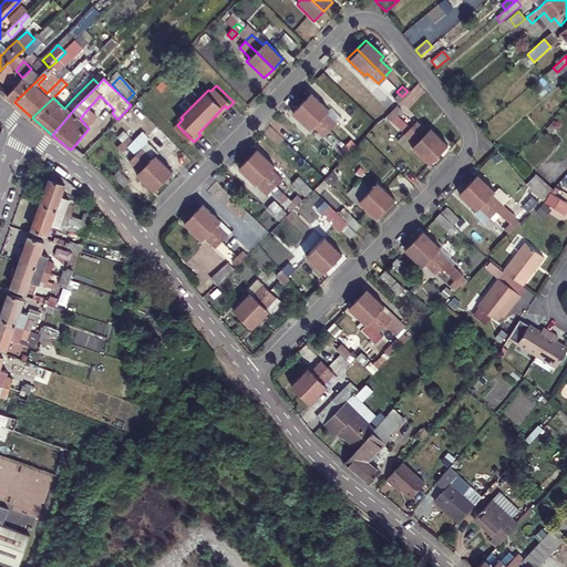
[(372,93),(384,104),(389,100),(377,89),(372,93)]
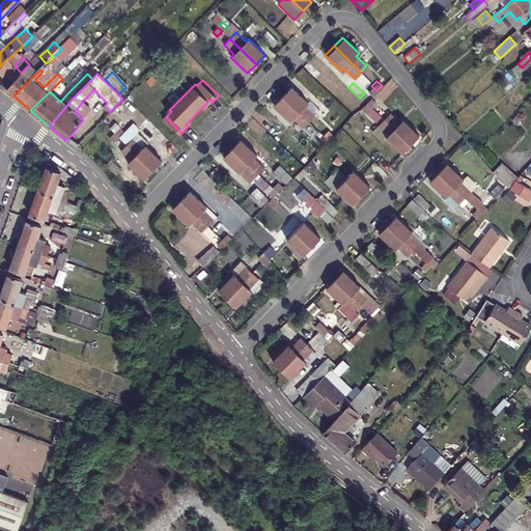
[(367,91),(371,95),(376,90),(371,86),(367,91)]
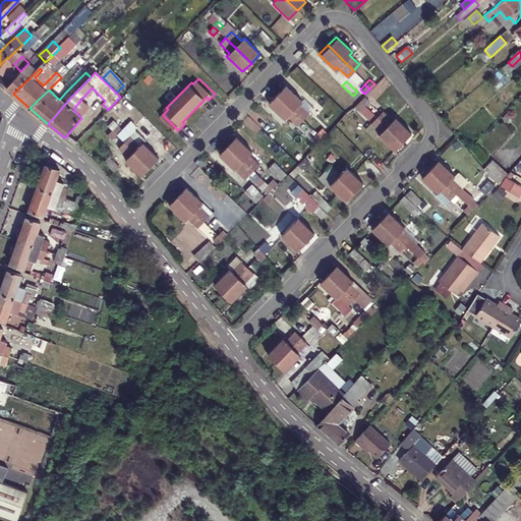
[(279,95),(304,120),(310,114),(300,104),(303,102),(287,85),(279,95)]
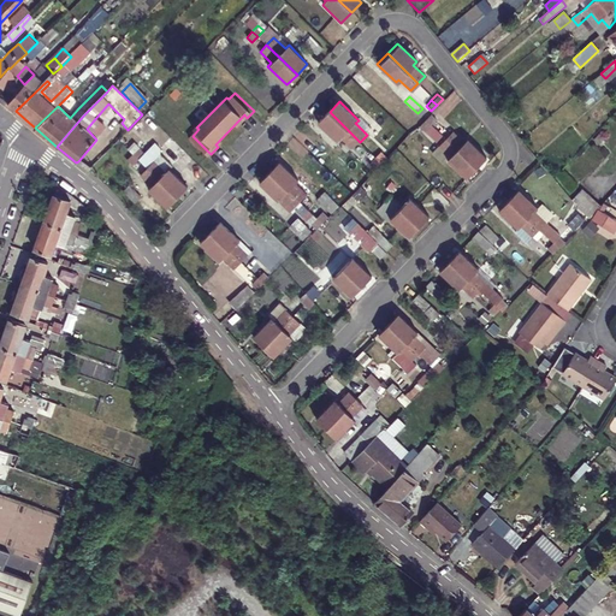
[(360,142),(330,112),(319,123),(338,141),(342,137),(353,149),(360,142)]
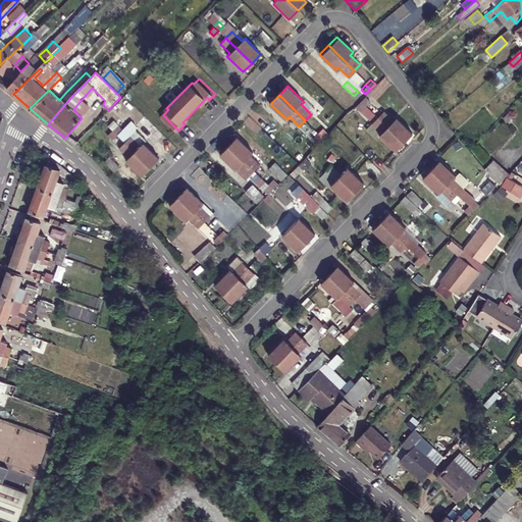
[(360,102),(364,107),(369,102),(364,97),(360,102)]
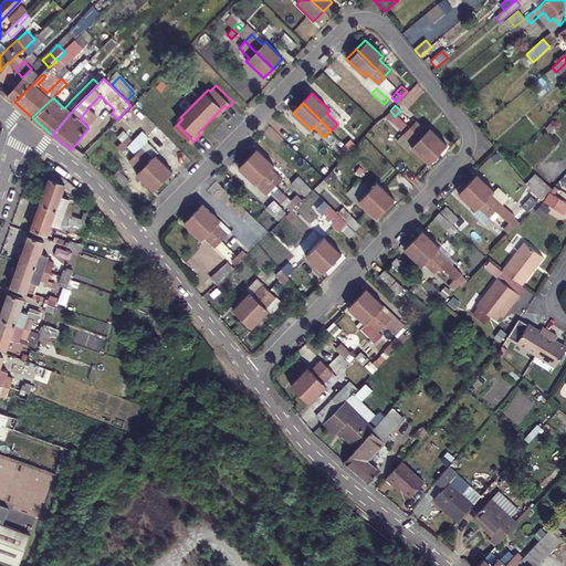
[(390,111),(385,116),(390,122),(395,116),(390,111)]
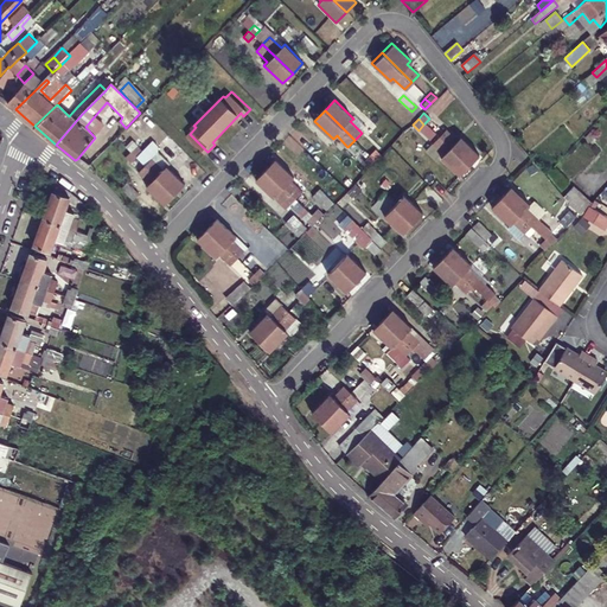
[(446,129),(439,136),(442,140),(470,166),(479,155),(460,138),(458,141),(446,129)]
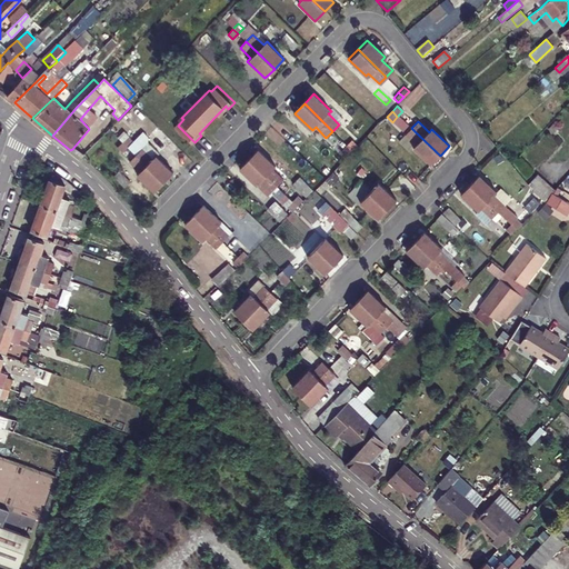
[(415,131),(411,128),(405,135),(416,146),(412,148),(430,165),(440,156),(415,131)]
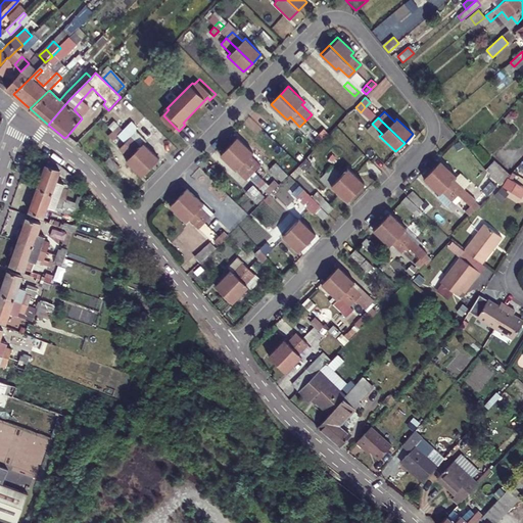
[(117,137),(125,142),(137,127),(130,122),(117,137)]
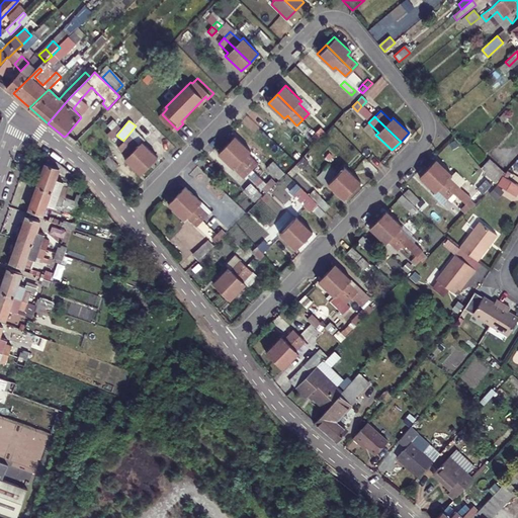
[(112,130),(116,134),(121,128),(116,124),(112,130)]
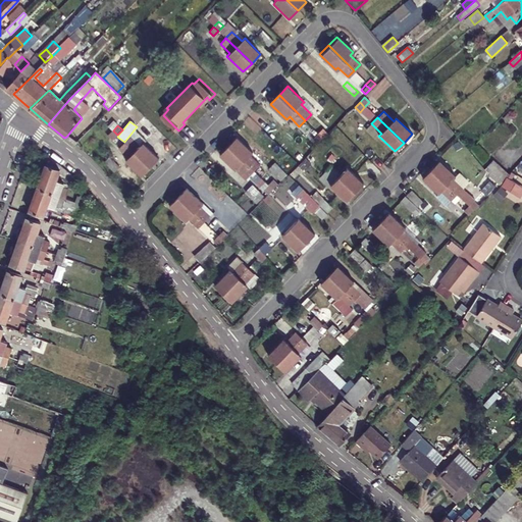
[(112,140),(117,135),(113,131),(108,136),(112,140)]
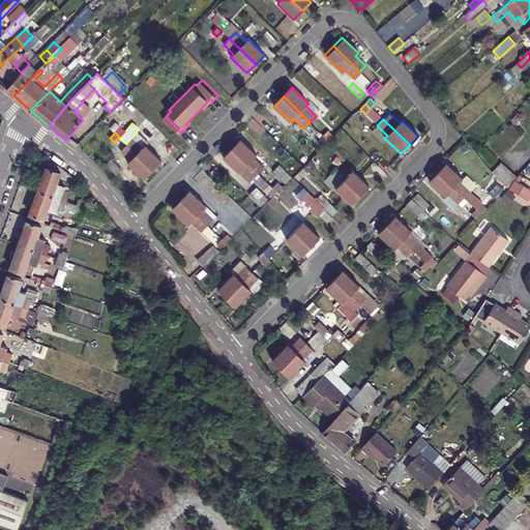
[(324,136),(319,141),(324,145),(329,141),(324,136)]
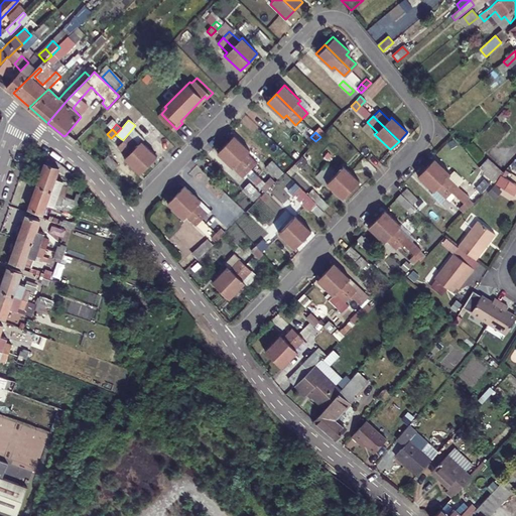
[(129,135),(123,140),(148,165),(157,156),(141,141),(139,144),(129,135)]
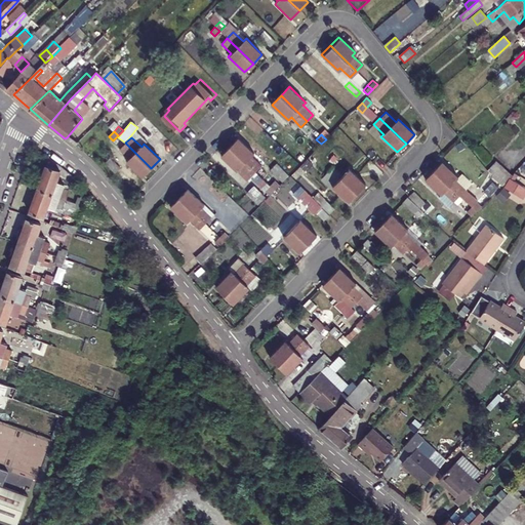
[(238,138),(230,147),(255,172),(261,166),(251,157),(254,154),(238,138)]
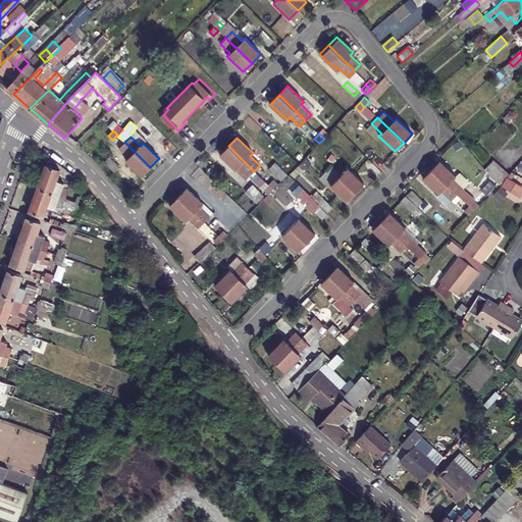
[(150,167),(124,142),(118,148),(128,158),(125,161),(142,176),(150,167)]
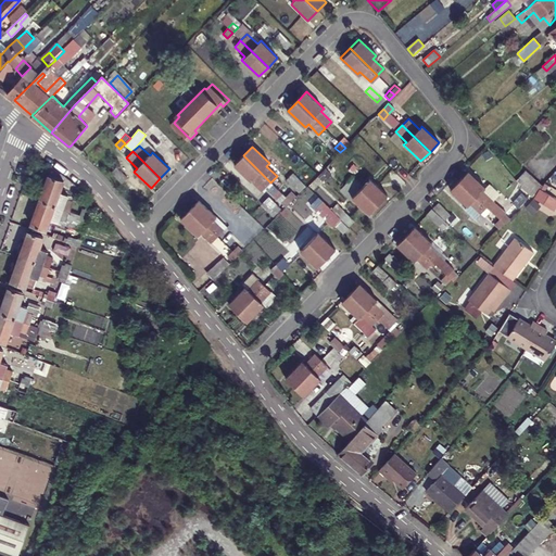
[(270,182),(243,155),(234,165),(251,181),(254,178),(265,189),(270,182)]
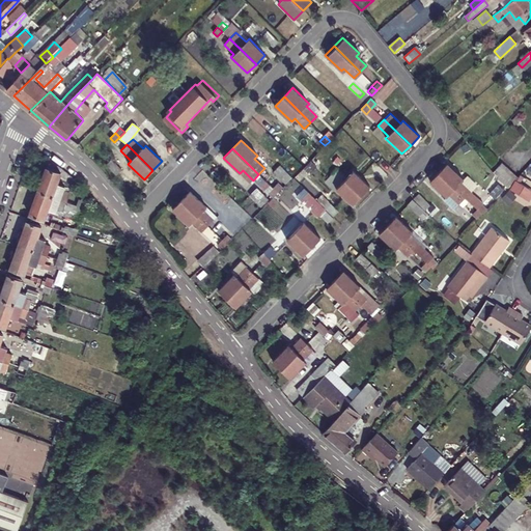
[(500,182),(510,172),(503,163),(493,172),(500,182)]
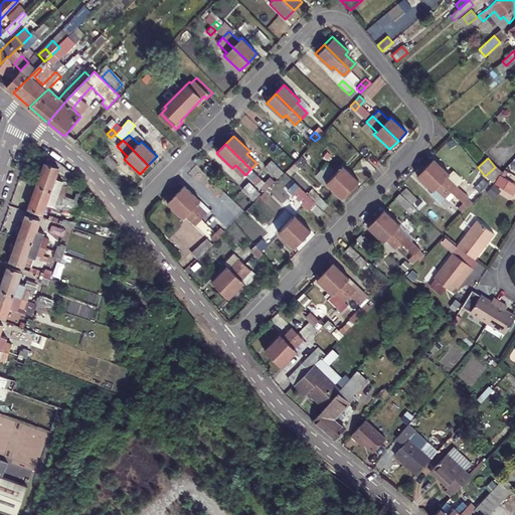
[(331,159),(325,165),(328,168),(351,189),(359,181),(343,165),(340,168),(331,159)]
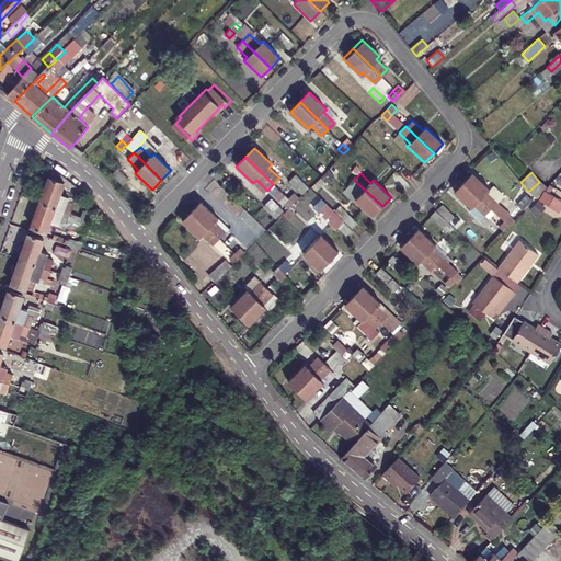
[(492,209),(499,203),(488,193),(491,190),(473,173),(465,182),(492,209)]
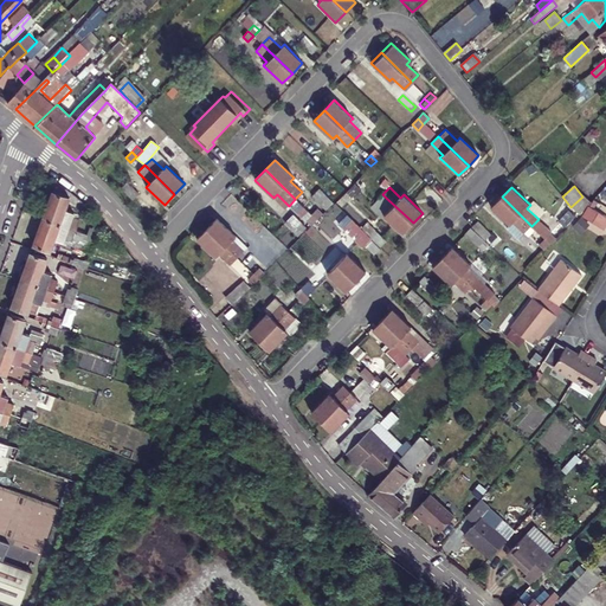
[(55,193),(45,219),(77,230),(81,221),(72,218),(75,213),(65,211),(70,198),(55,193)]
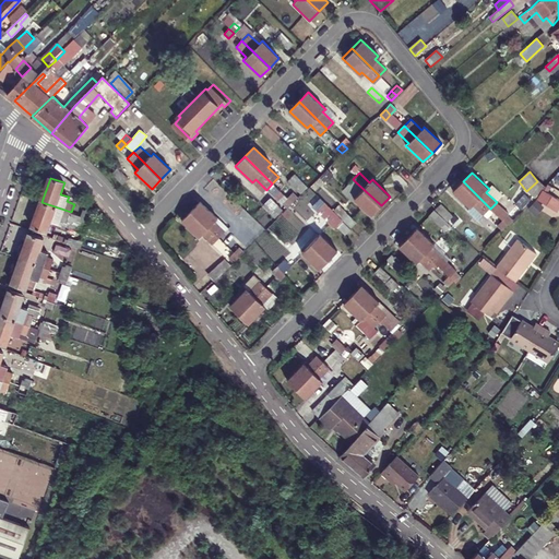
[(356,182),(353,179),(346,186),(357,195),(354,199),(371,215),(381,205),(356,182)]
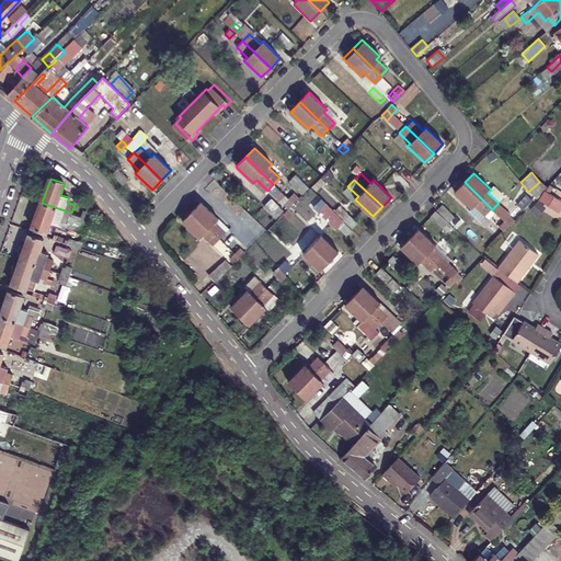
[(492,209),(465,182),(455,192),(472,208),(474,205),(485,216),(492,209)]
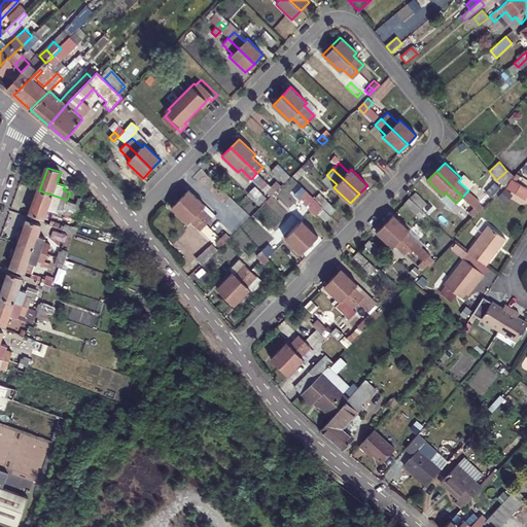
[(511,180),(513,178),(506,171),(496,180),(502,188),(511,180)]
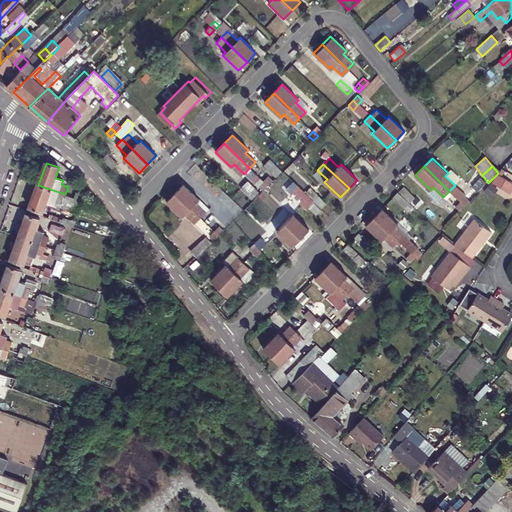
[(511,186),(511,185),(496,175),(490,183),(507,194),(511,186)]
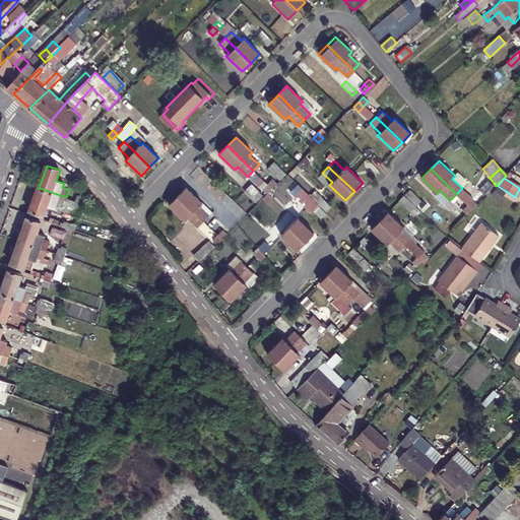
[(267,184),(272,188),(277,184),(272,179),(267,184)]
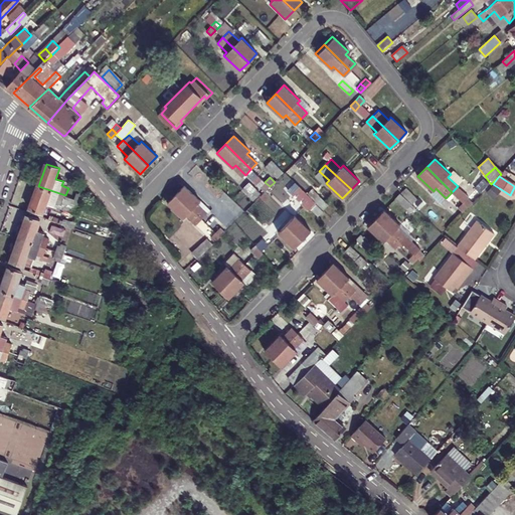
[(261,187),(265,191),(270,186),(265,182),(261,187)]
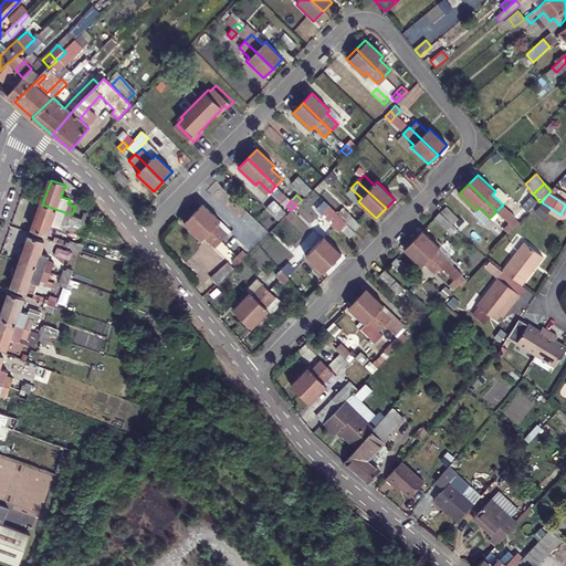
[(72,215),(42,205),(32,230),(46,236),(51,223),(60,227),(61,222),(67,224),(72,215)]
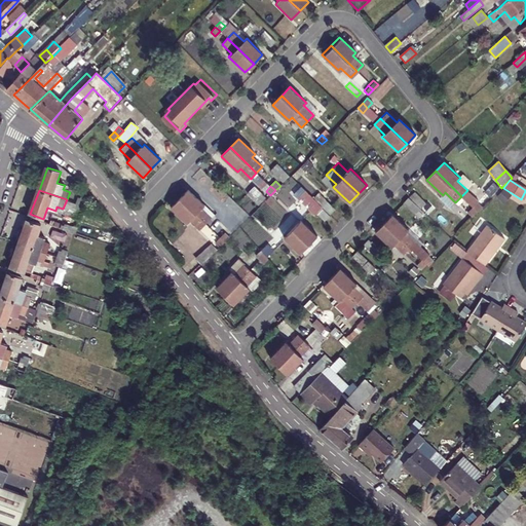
[(188,190),(180,198),(205,224),(211,218),(201,209),(204,205),(188,190)]
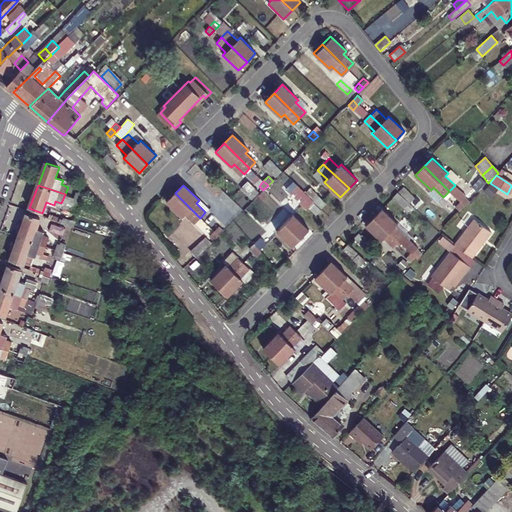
[(76,191),(73,197),(81,200),(85,191),(79,188),(78,191),(76,191)]
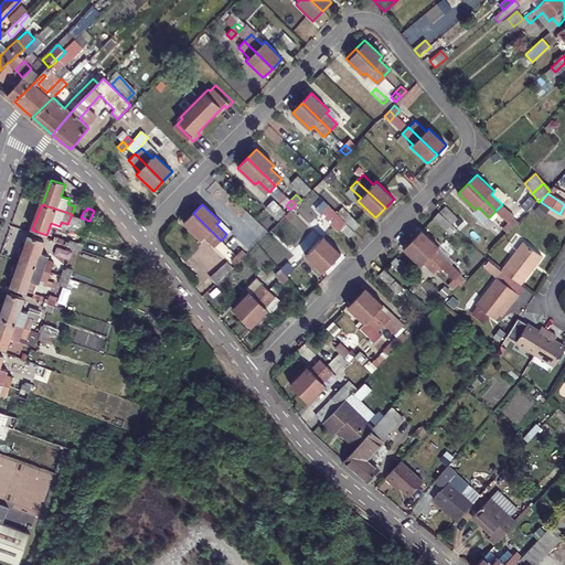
[(329,208),(321,214),(344,238),(358,226),(350,217),(343,223),(329,208)]
